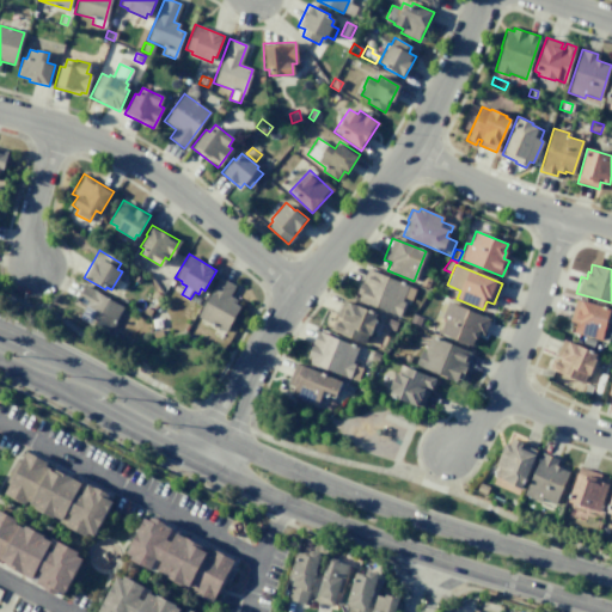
[(367,269),(415,288),(410,301),(403,298),(402,301),(403,303),(398,316),(374,306),(374,307),(357,301),(360,295),(356,293),(360,282),(361,282),(367,269)]
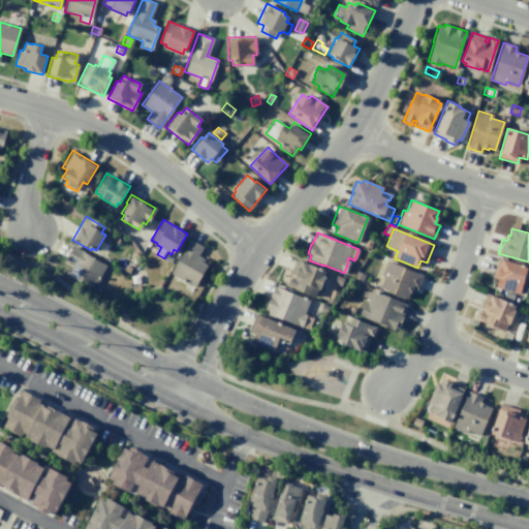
[(203,262),(207,265),(194,287),(169,273),(189,239),(203,247),(197,255),(205,259),(203,262)]
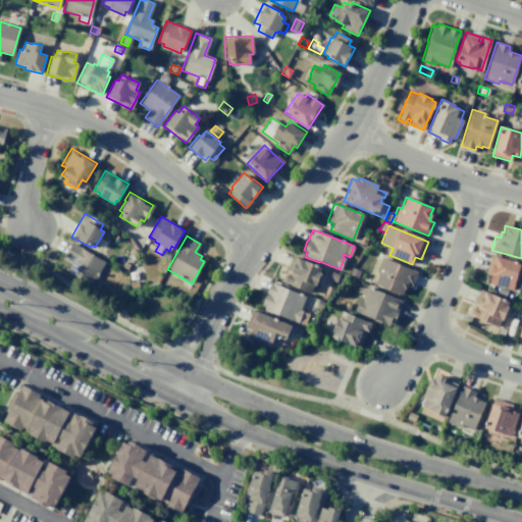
[(361,236),(367,239),(364,246),(357,244),(361,236)]
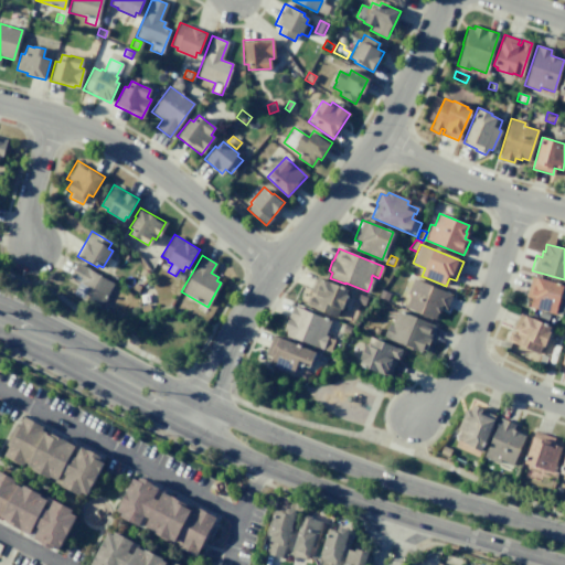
[(77,263),(114,284),(104,300),(100,299),(96,306),(73,292),(78,283),(70,277),(77,263)]
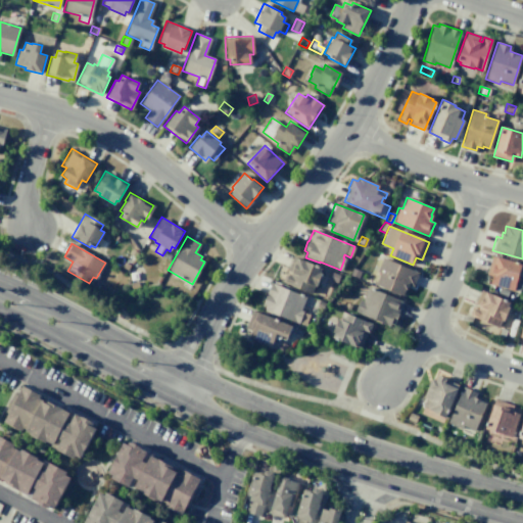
[(491,275),(489,283),(513,290),(520,264),(491,255),(486,274),(491,275)]
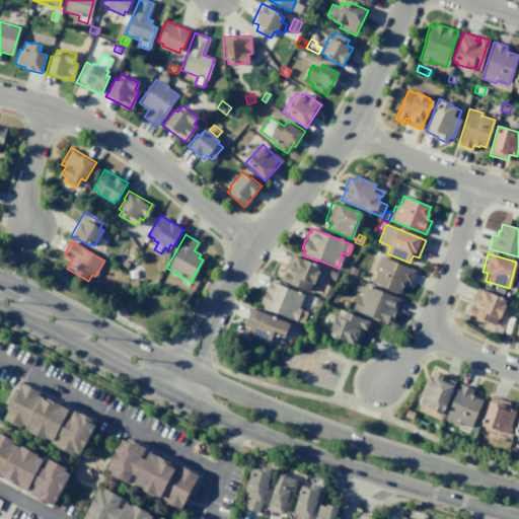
[(290,254),(319,266),(317,270),(318,271),(313,285),(311,284),(309,290),(280,279),(283,272),(287,274),(289,270),(285,268),(290,254)]
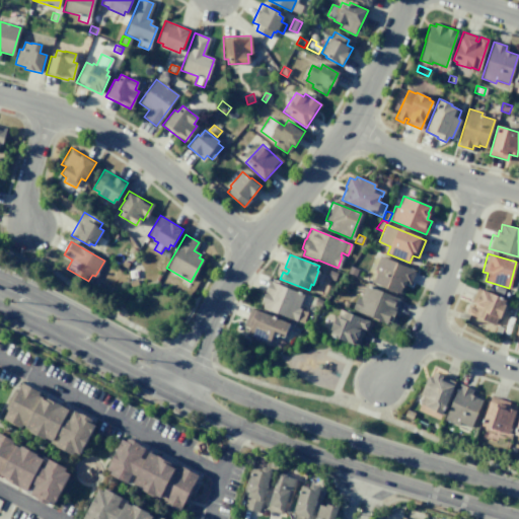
[(378,255),(415,271),(410,284),(404,282),(402,287),(401,287),(398,293),(371,282),(376,271),(373,270),(378,255)]
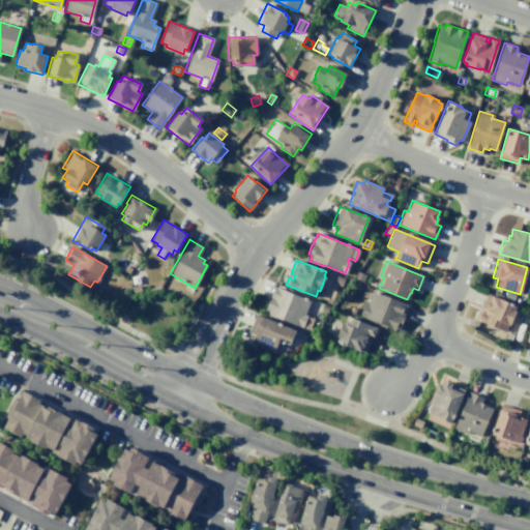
[(357,271),(364,274),(361,283),(354,280),(357,271)]
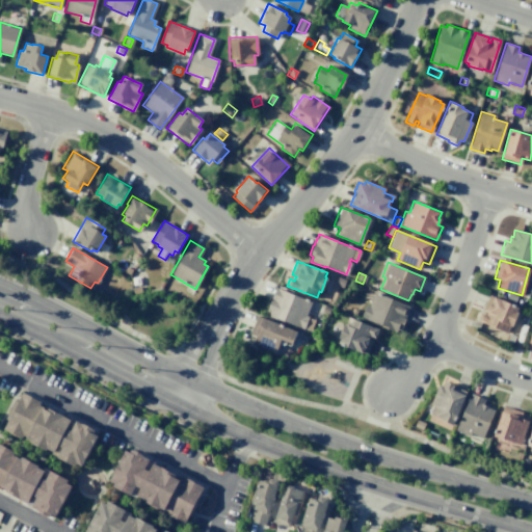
[(338,276),(345,280),(342,288),(335,285),(338,276)]
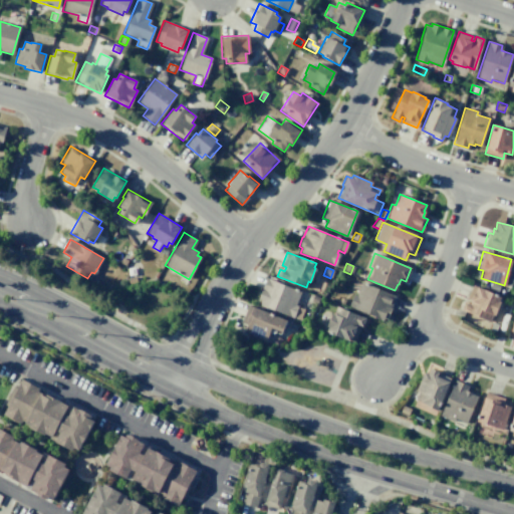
[(294,305),(303,308),(298,320),(272,309),(272,310),(258,305),(260,299),(258,298),(266,278),(300,292),(294,305)]
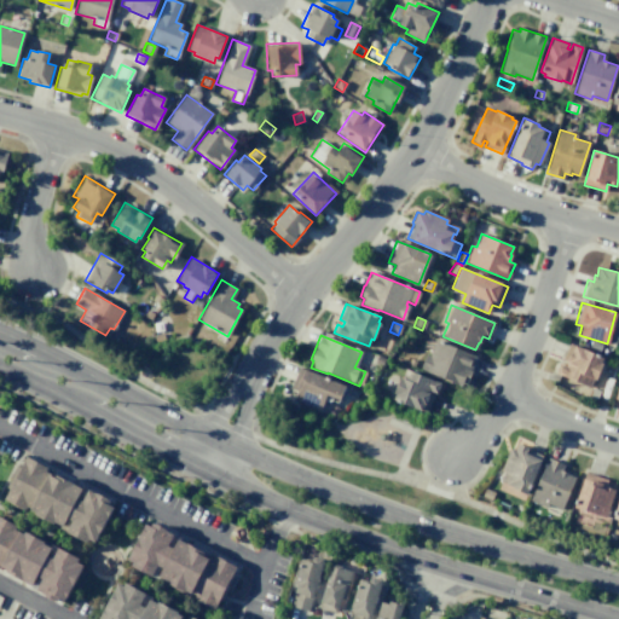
[(435,340),(475,357),(470,370),(472,371),(467,383),(462,381),(461,386),(444,380),(444,379),(420,369),(426,354),(429,356),(435,340)]
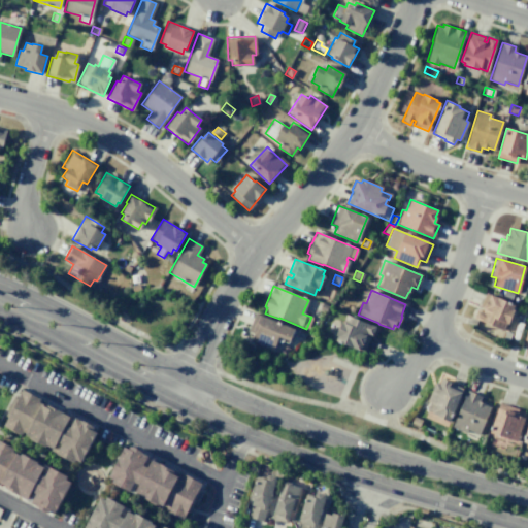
[(503,291),(513,294),(510,300),(501,297),(503,291)]
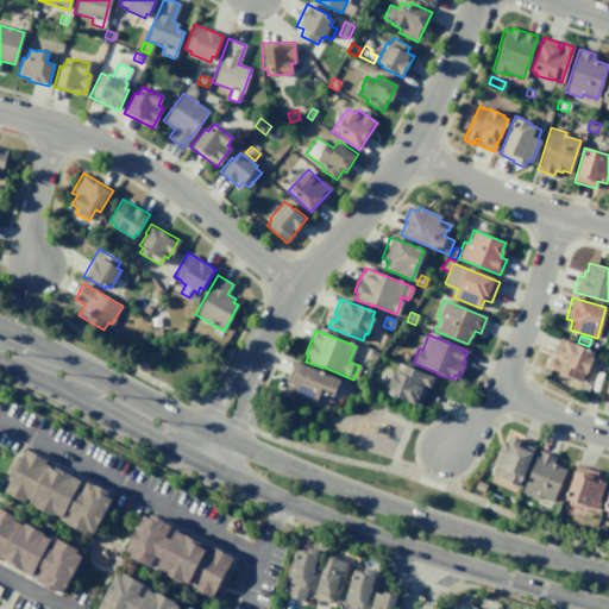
[(560,337),(592,352),(590,357),(592,358),(585,374),(583,372),(579,381),(546,366),(551,357),(556,359),(558,356),(552,353),(560,337)]
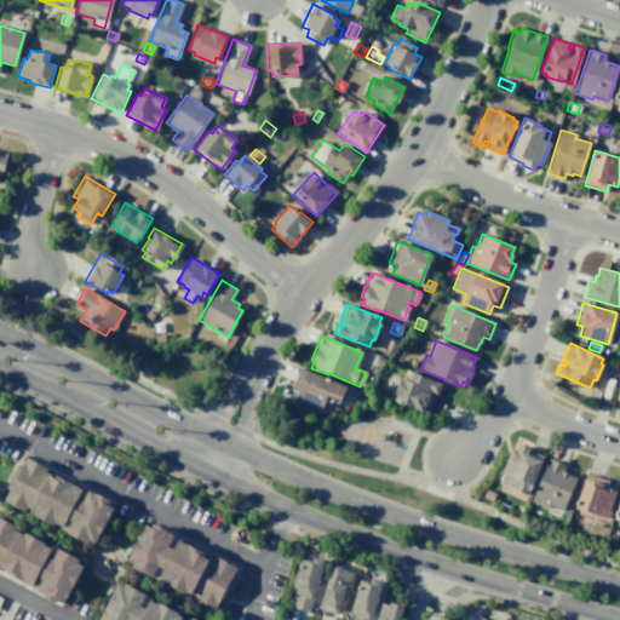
[(378,356),(385,360),(382,367),(374,363),(378,356)]
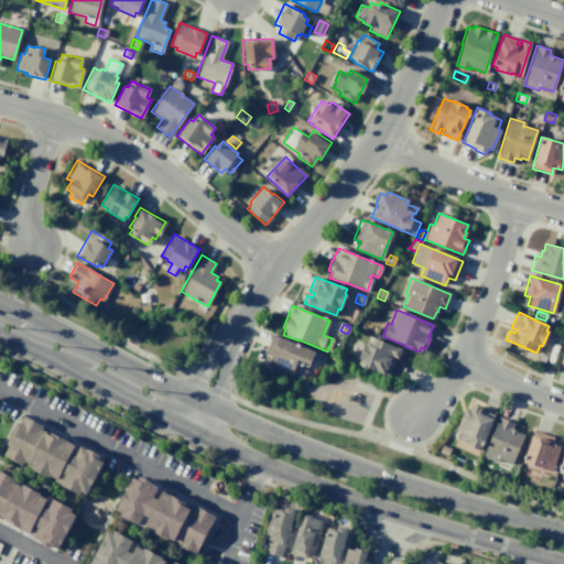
[(272,334),(314,351),(308,365),(296,360),(291,373),(268,364),(271,356),(263,354),(272,334)]
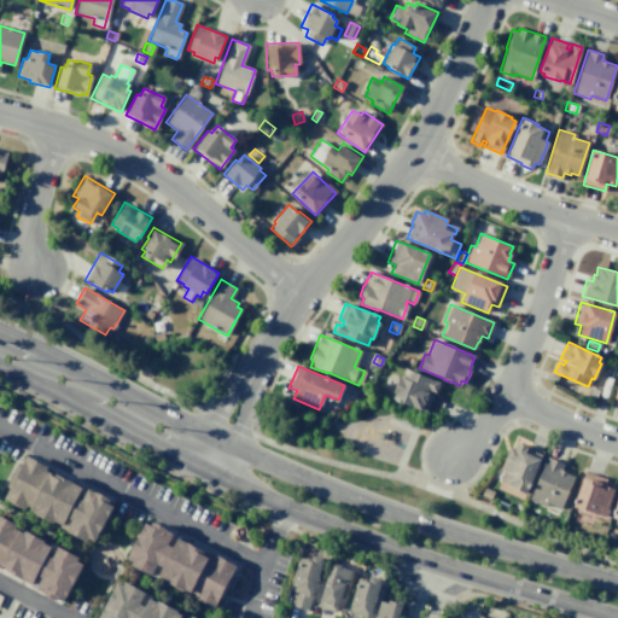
[(426,412),(392,397),(395,392),(392,391),(400,375),(401,375),(404,368),(438,382),(435,390),(430,388),(427,394),(433,395),(426,412)]
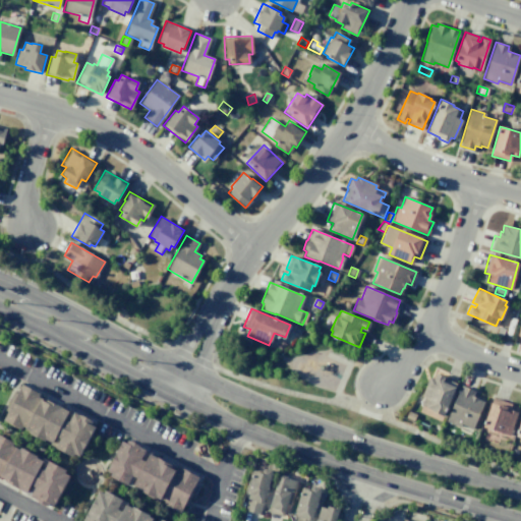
[(296,326),(301,330),(298,335),(293,331),(296,326)]
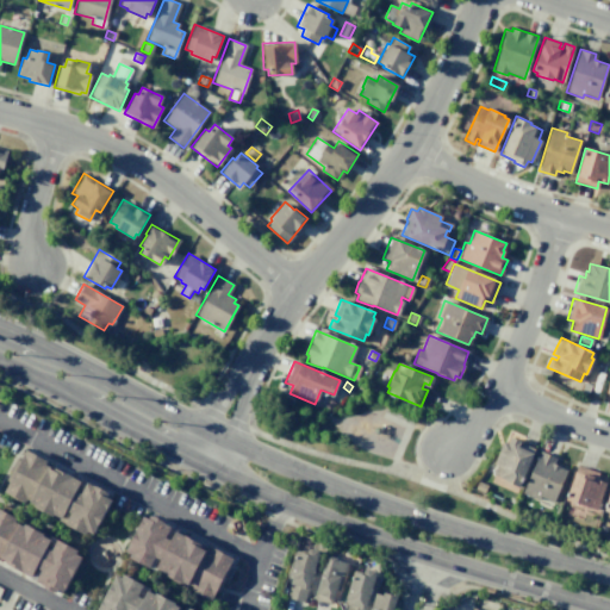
[(584,383),(591,386),(586,397),(577,392),(580,384),(583,385),(584,383)]
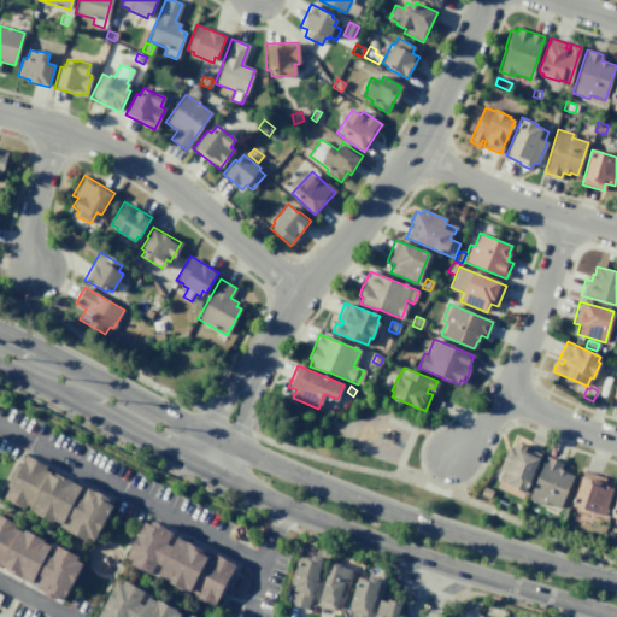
[(526,448),(540,454),(524,492),(510,486),(511,485),(498,480),(503,470),(499,469),(509,446),(512,448),(515,441),(527,446),(526,448)]
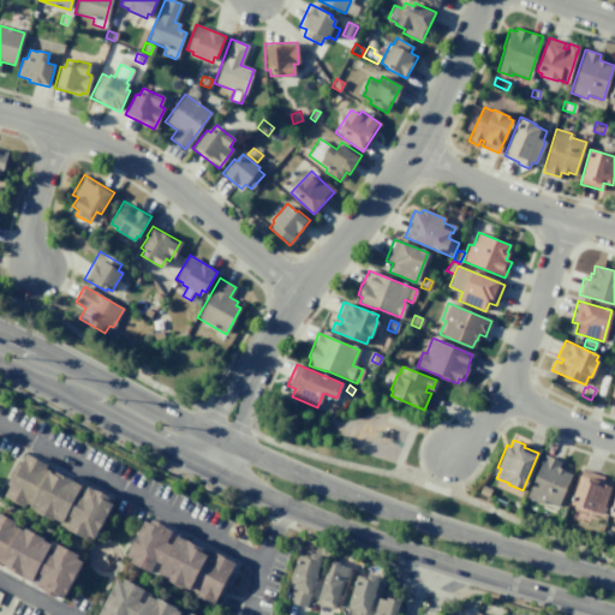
[(27,452),(117,499),(93,543),(4,495),(27,452)]
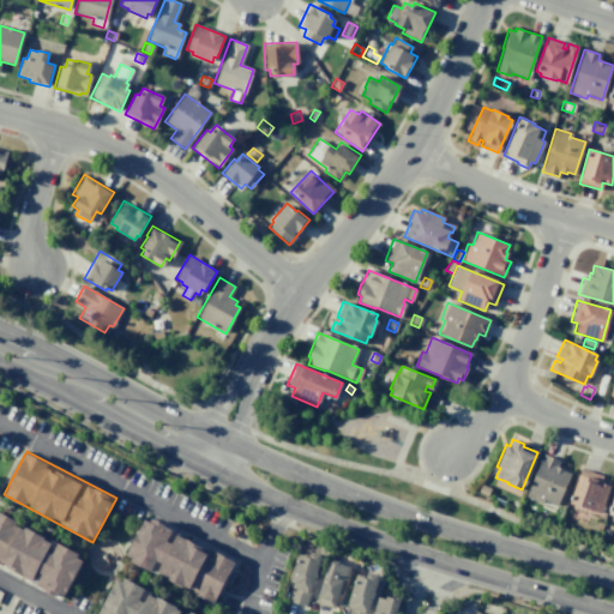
[(525,497),(541,503),(543,499),(555,505),(570,474),(563,470),(563,469),(557,467),(559,461),(543,455),(525,497)]
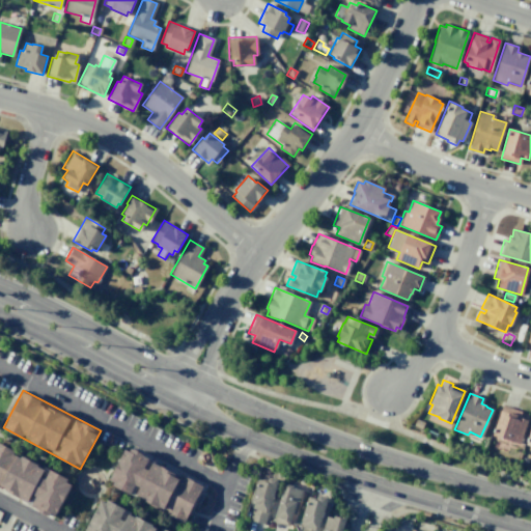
[(502,406),(521,412),(519,417),(527,420),(519,443),(493,434),(502,406)]
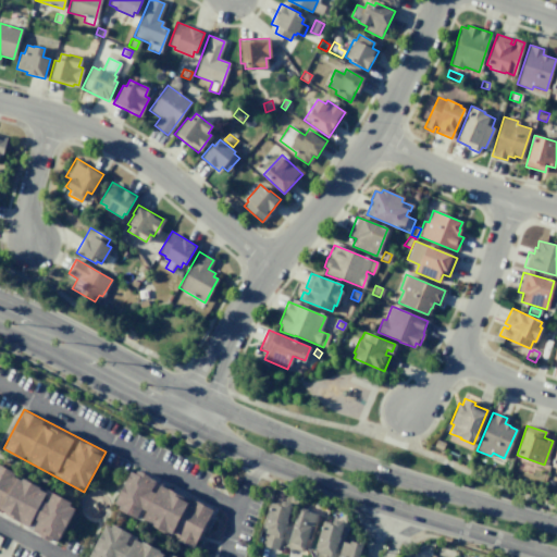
[(436,440),(444,443),(442,450),(433,446),(436,440)]
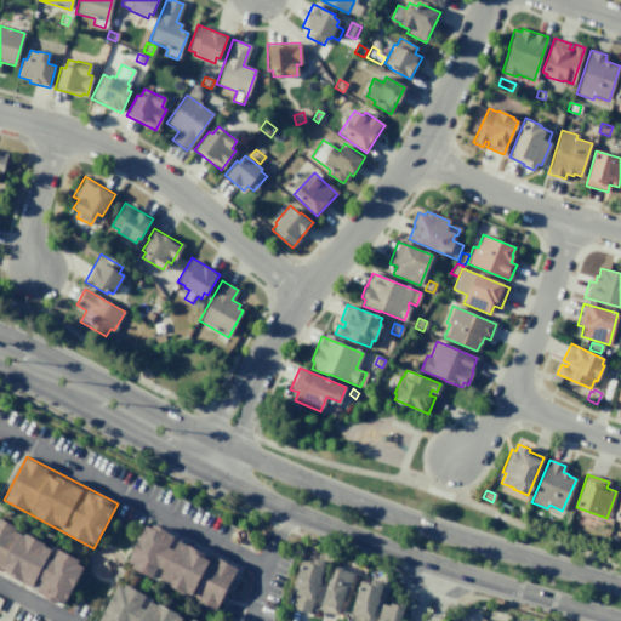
[(0,517),(87,564),(66,607),(0,573),(0,517)]
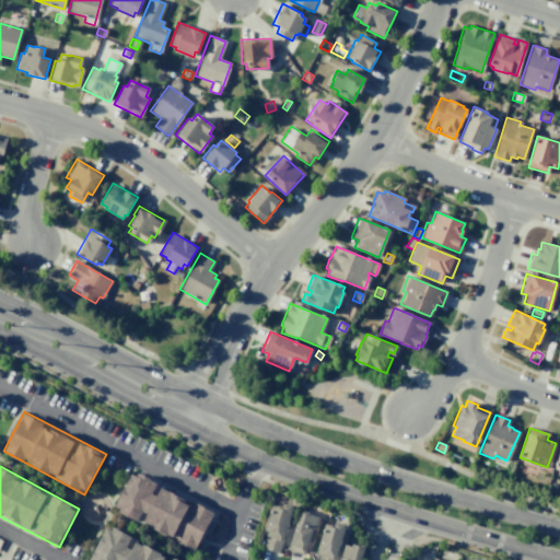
[(138,473),(220,515),(199,556),(117,513),(138,473)]
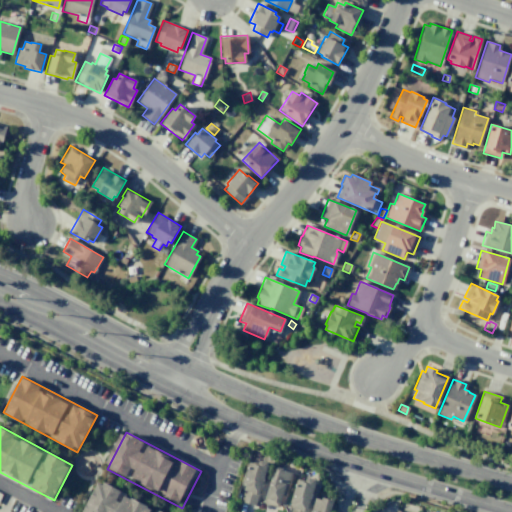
[(256,465),(257,461),(260,460),(266,462),(267,464),(255,505),(239,500),(243,489),(240,488),(248,462),(256,465)]
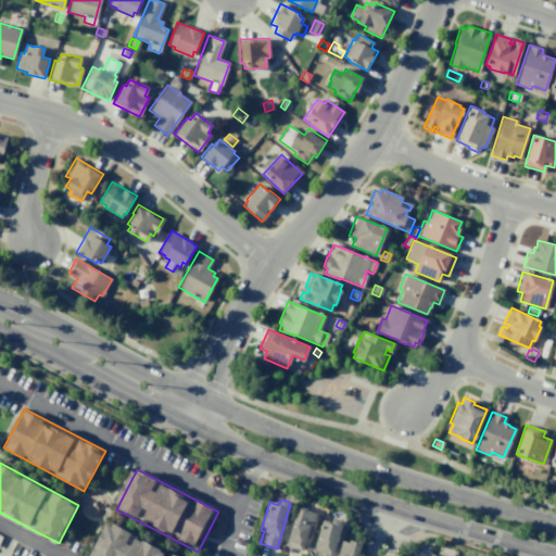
[(297,507),(316,514),(308,539),(306,538),(302,551),(286,545),(297,507)]
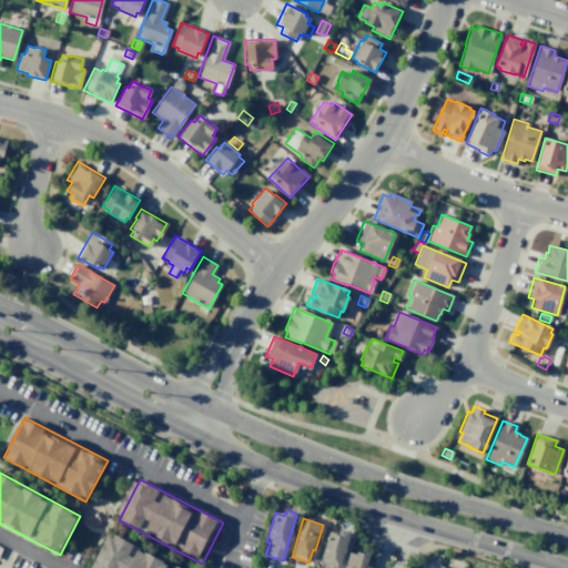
[(337,535),(340,530),(342,529),(348,531),(350,535),(340,567),(321,567),(323,561),(320,560),(328,531),(337,535)]
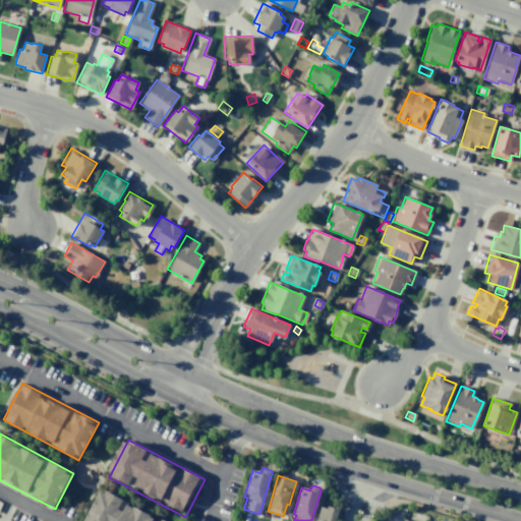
[(87,520),(104,487),(168,520),(87,520)]
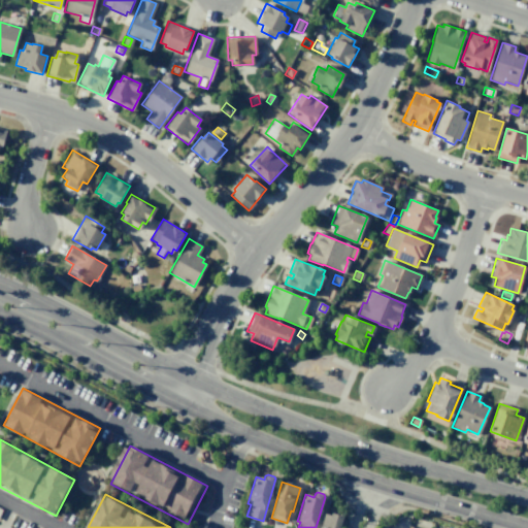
[(331,513),(342,516),(338,527),(319,527),(324,513),(331,515),(331,513)]
